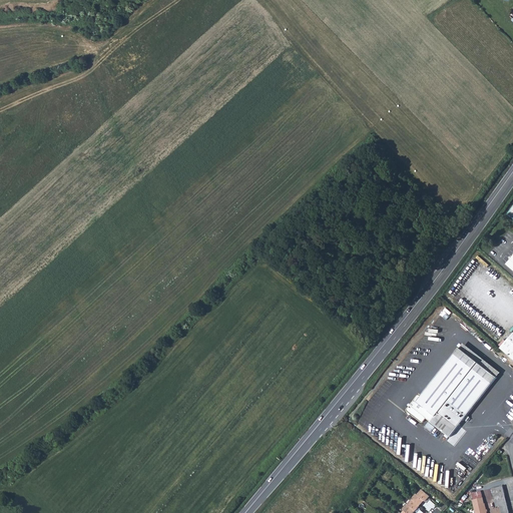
[(512,334),(501,349),(512,359),(512,334)]
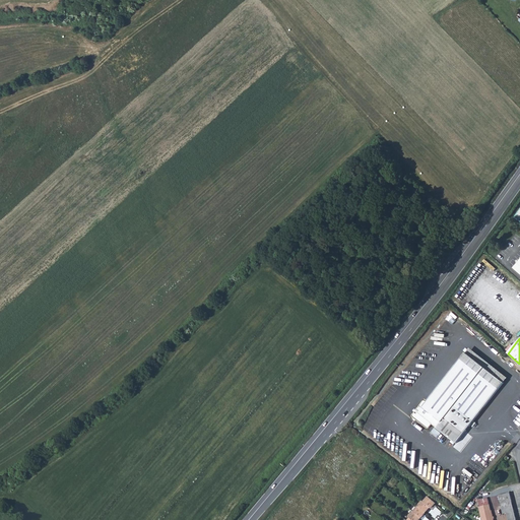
[(469,348),(465,353),(504,383),(508,378),(469,348)]
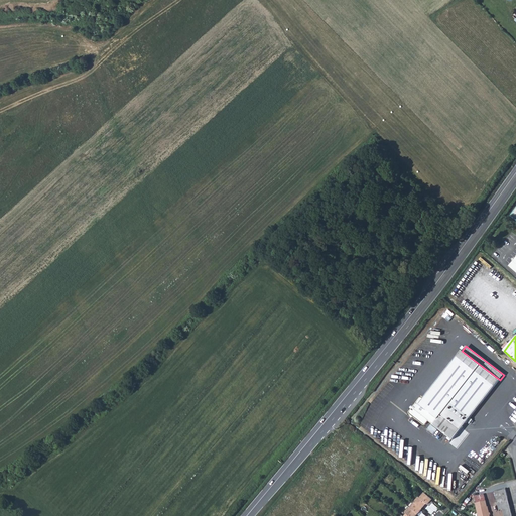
[(453,440),(500,380),(462,351),(423,399),(422,398),(420,398),(413,406),(415,408),(413,410),(411,409),(409,412),(409,414),(423,425),(425,425),(428,421),(453,440)]
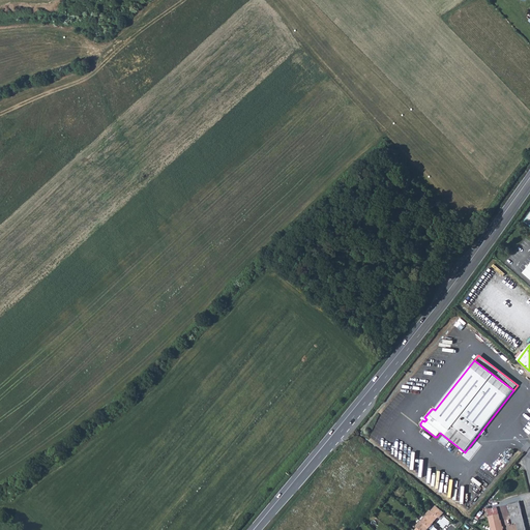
[(253,498),(258,504),(266,495),(260,490),(253,498)]
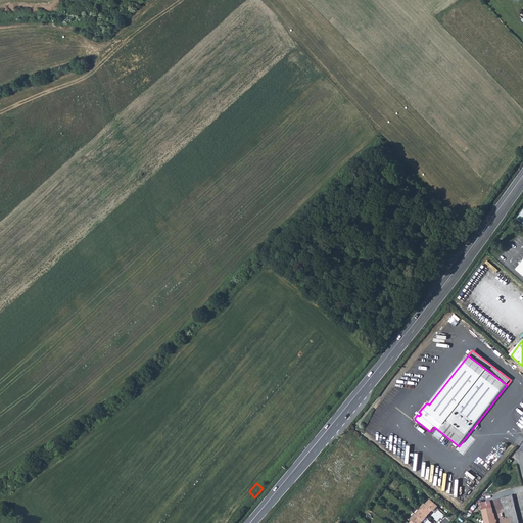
[(504,506),(514,503),(513,495),(502,498),(504,506)]
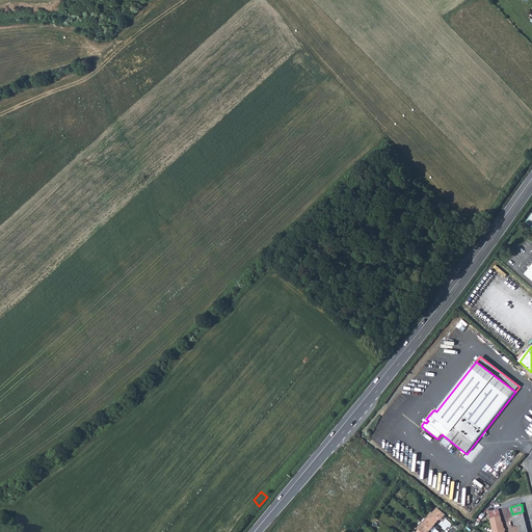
[(419,530),(416,531),(427,531),(430,530),(435,525),(434,525),(440,519),(441,520),(445,514),(437,507),(432,513),(431,512),(427,517),(423,524),(422,523),(418,529),(419,530)]
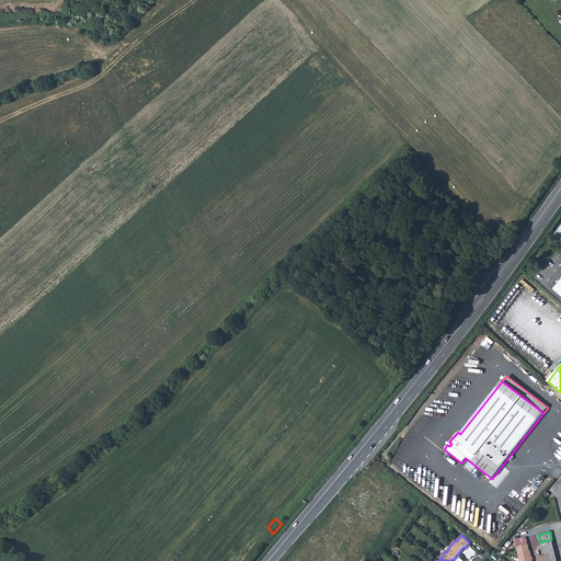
[(557,560),(551,539),(540,542),(542,554),(547,553),(548,560),(557,560)]
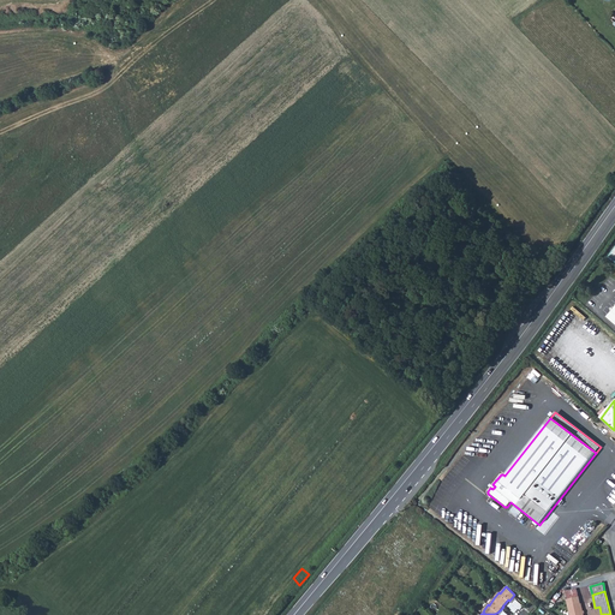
[(569,614),(584,614),(581,604),(580,604),(579,598),(579,597),(567,599),(567,601),(569,614)]
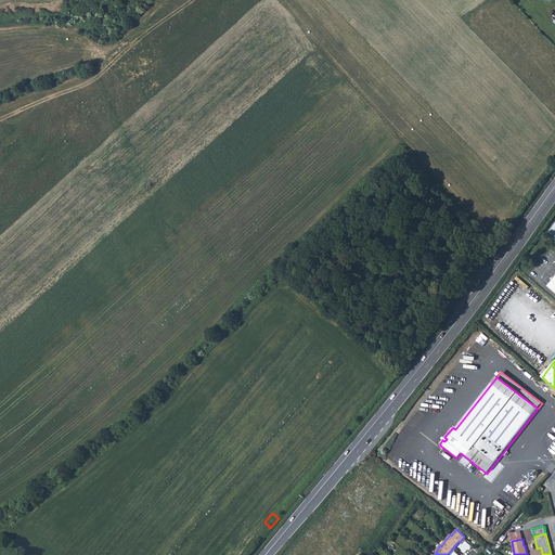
[(461,543),(457,547),(465,553),(467,550),(469,551),(472,546),(465,541),(462,544),(461,543)]
